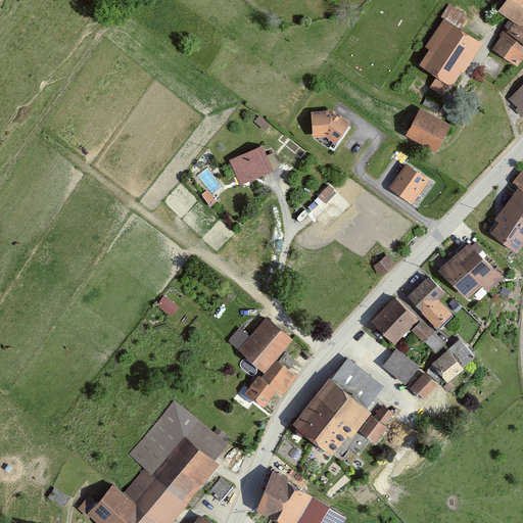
[(490,46),(517,66),(522,57),(522,0),(506,0),(498,11),(510,19),(504,28),(490,46)]
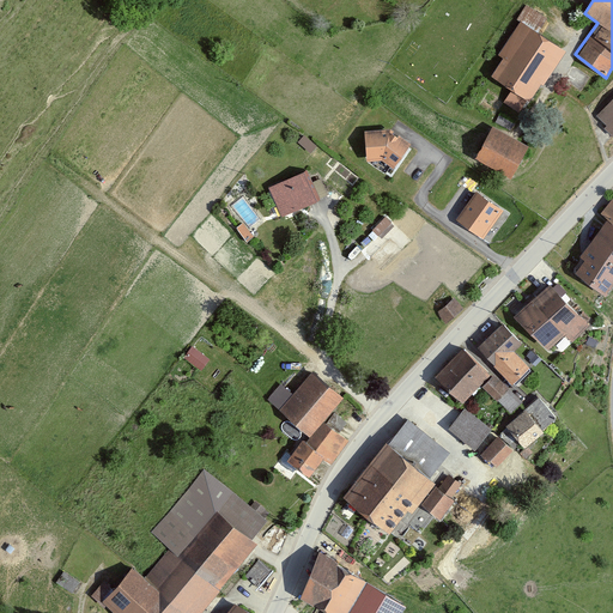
[(530,102),(566,50),(522,19),(486,71),(514,90),(504,104),(520,115),(529,101),(530,102)]
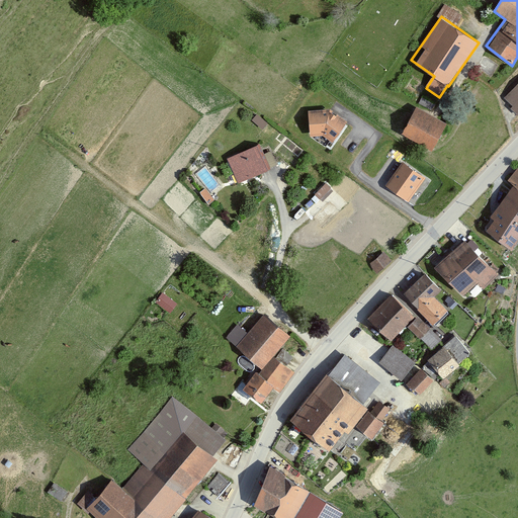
[(517,114),(517,84),(503,100),(517,114)]
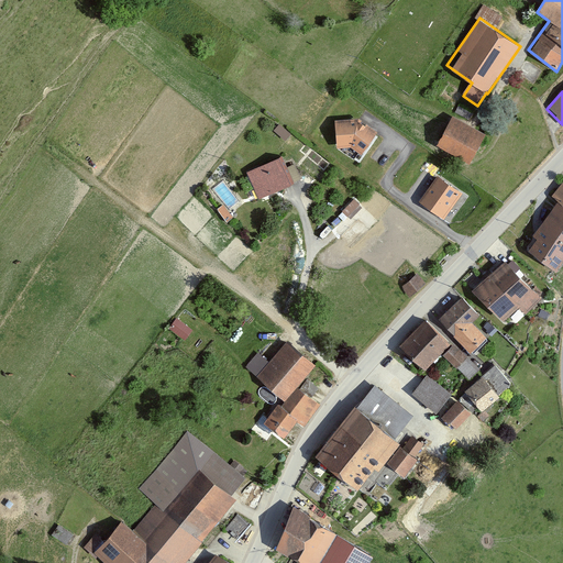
[(486,134),(453,117),(438,145),(471,163),(486,134)]
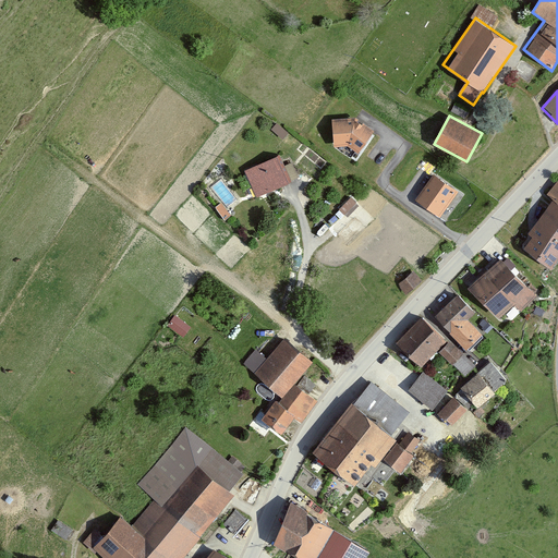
[(359,154),(373,132),(356,118),(335,120),(336,147),(350,146),(359,154)]
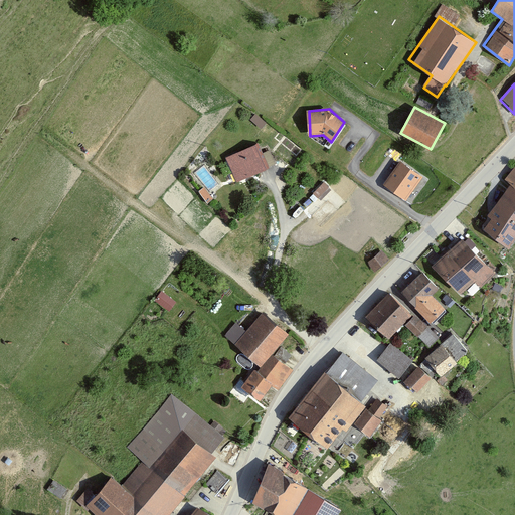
[(251,121),(262,128),(268,120),(258,113),(251,121)]
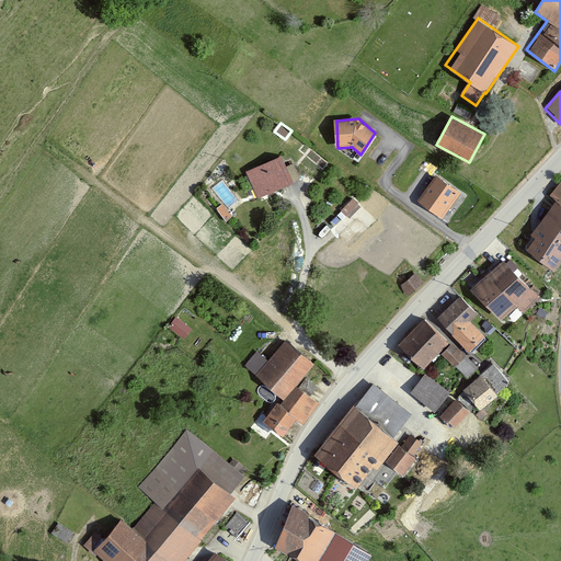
[(289,184),(278,158),(248,172),(260,197),(289,184)]
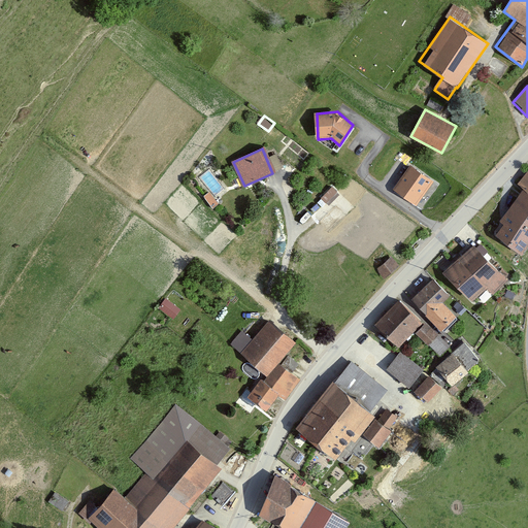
[(434,180),(411,166),(396,189),(418,204),(434,180)]
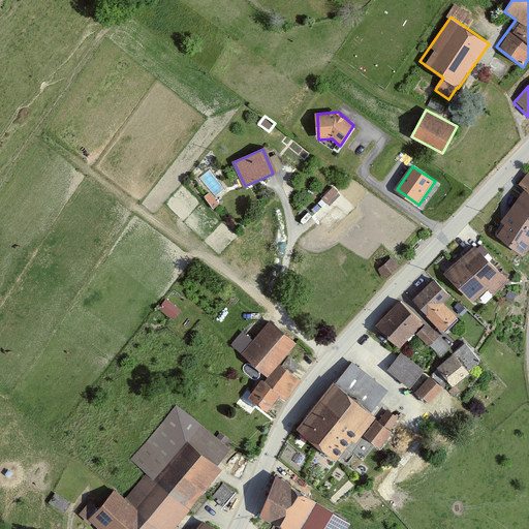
[(528,172),(519,185),(525,189),(524,191),(493,236),(521,254),(528,242),(528,172)]
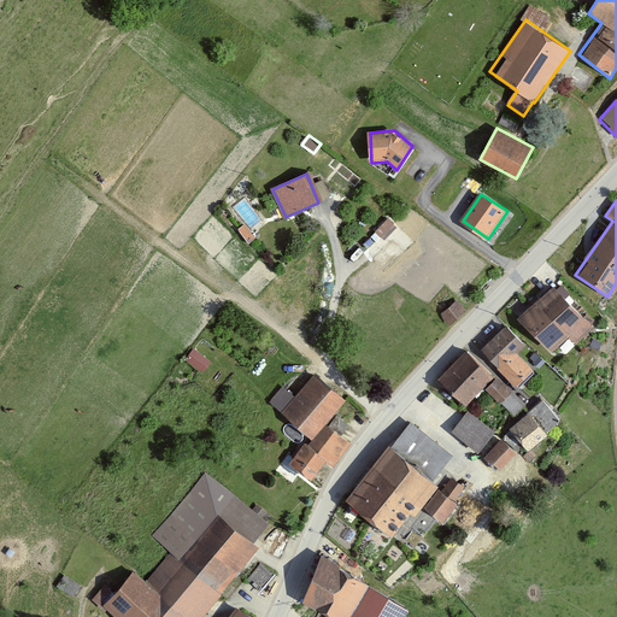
[(247,241),(256,236),(247,222),(240,225),(247,241)]
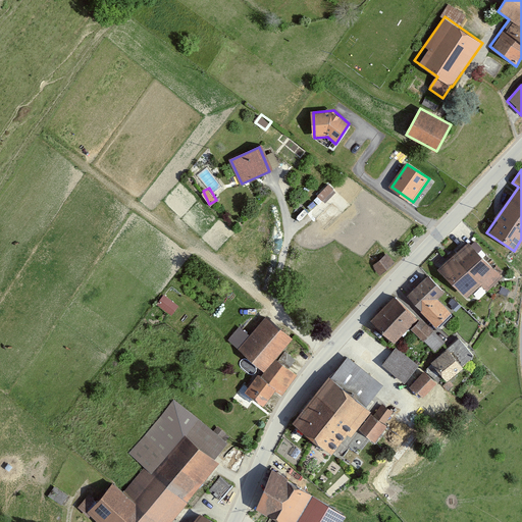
[(324,224),(334,213),(328,207),(318,218),(324,224)]
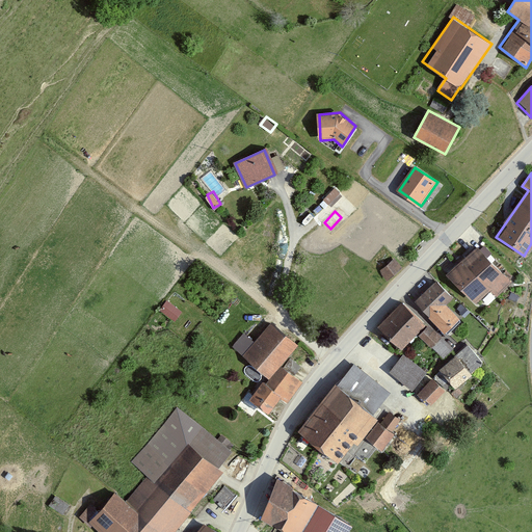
[(475,304),(491,289),(498,296),(512,281),(478,247),(463,262),(461,259),(446,274),(475,304)]
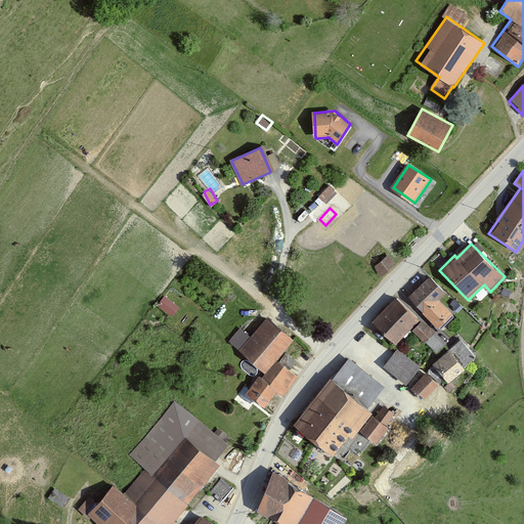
[(375,268),(383,278),(399,266),(390,256),(375,268)]
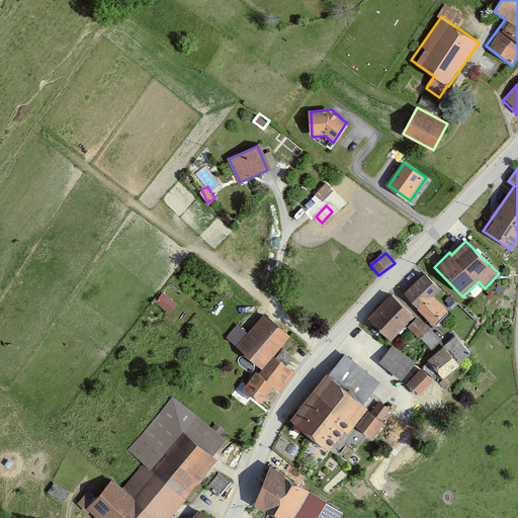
[(442,291),(426,272),(404,292),(433,326),(449,312),(436,296),(442,291)]
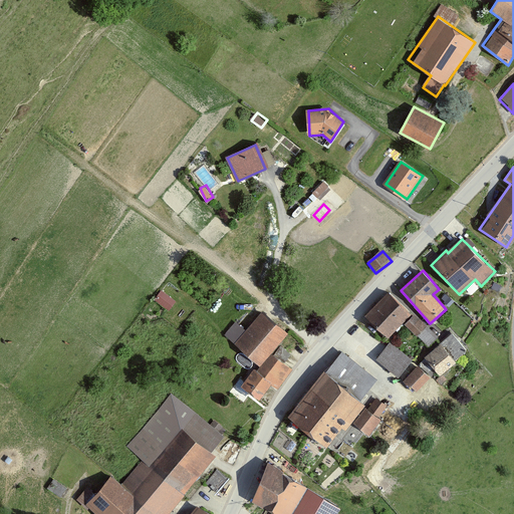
[(155,301),(170,312),(178,302),(163,290),(155,301)]
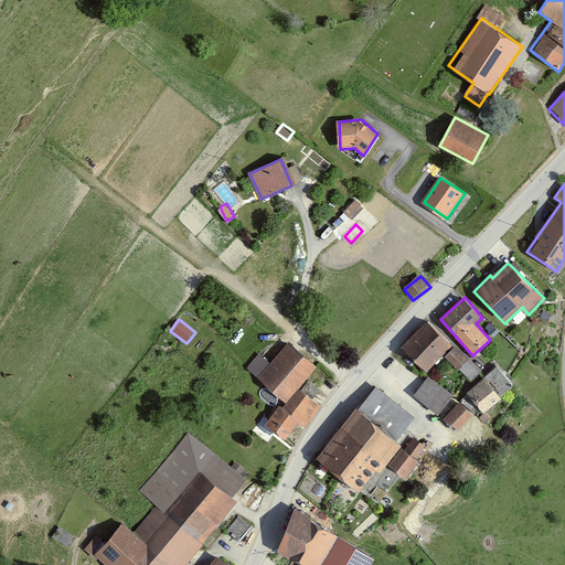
[(454,344),(428,320),(402,348),(427,371),(454,344)]
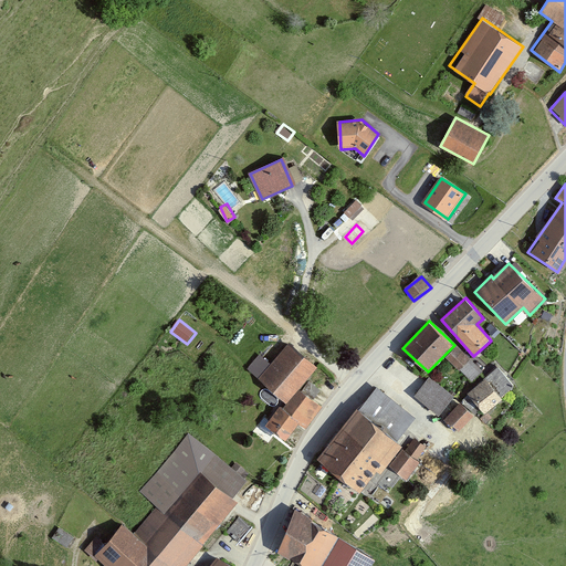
[(286,441),(300,425),(307,430),(324,407),(300,389),(318,367),(291,343),(272,363),(262,355),(250,369),(260,378),(258,380),(283,401),(265,425),(286,441)]
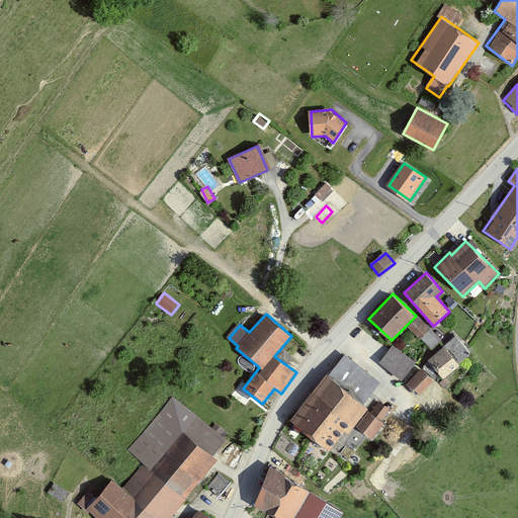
[(409,327),(433,351),(442,342),(419,318),(409,327)]
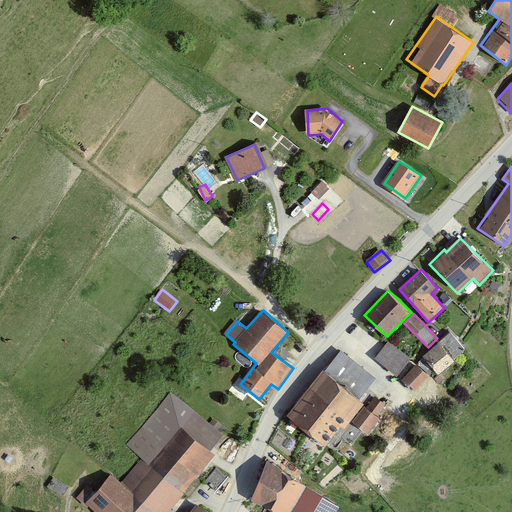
[(450,331),(440,341),(439,341),(423,356),(440,374),(456,358),(466,347),(450,331)]
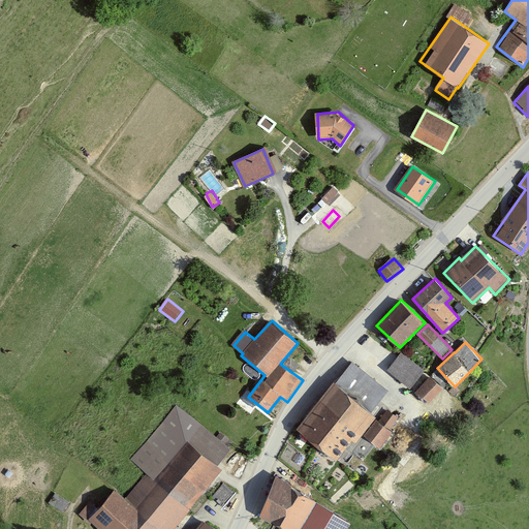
[(425,371),(402,352),(387,371),(410,389),(425,371)]
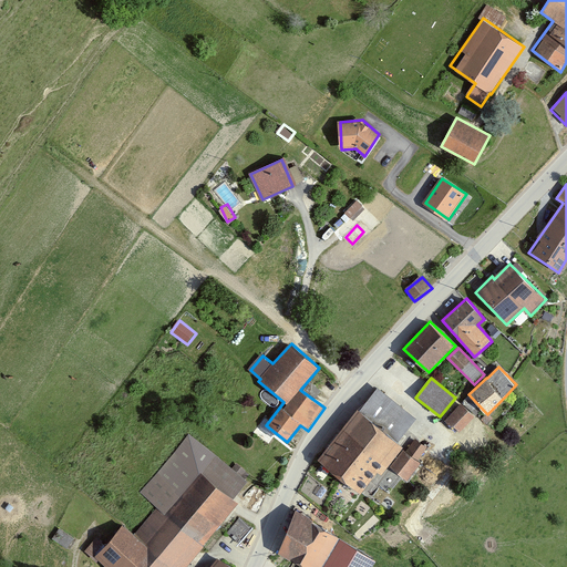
[(359,492),(375,472),(384,478),(392,468),(406,480),(420,463),(416,461),(428,449),(414,437),(405,449),(399,443),(418,419),(377,387),(318,460),(359,492)]
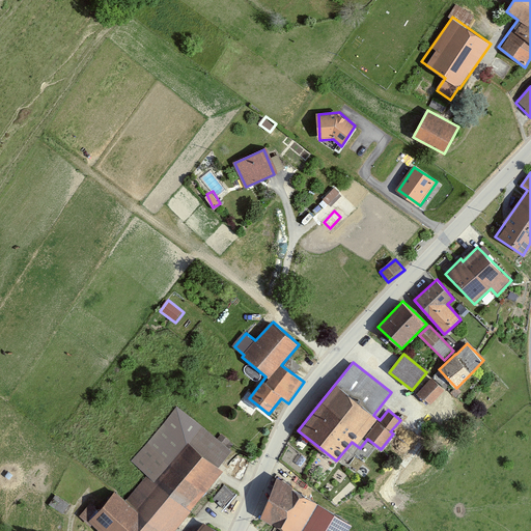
[(430,407),(445,390),(431,378),(417,394),(430,407)]
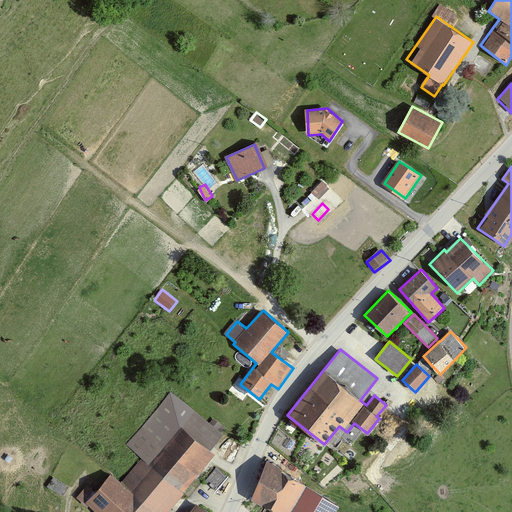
[(167,511),(215,454),(211,450),(224,435),(193,410),(181,425),(174,420),(159,438),(145,426),(127,446),(142,459),(122,483),(111,473),(86,503),(96,511),(167,511)]
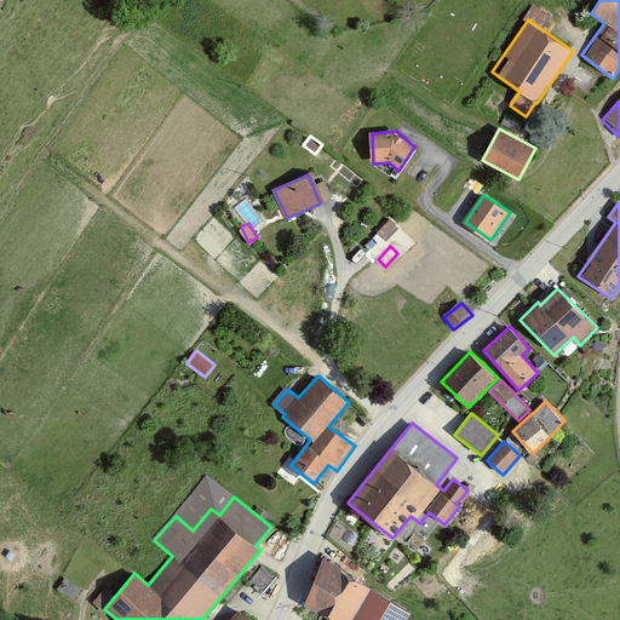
[(305,604),(332,619),(363,619),(380,593),(325,558),(305,604)]
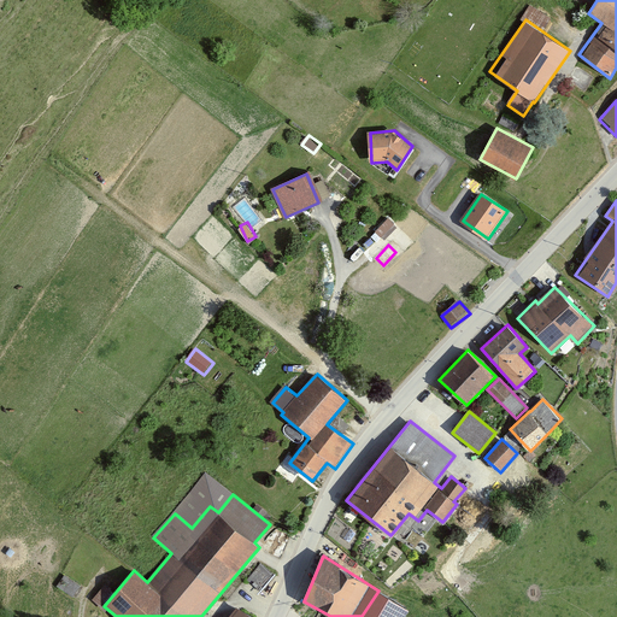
[(280,576),(262,562),(247,579),(265,594),(280,576)]
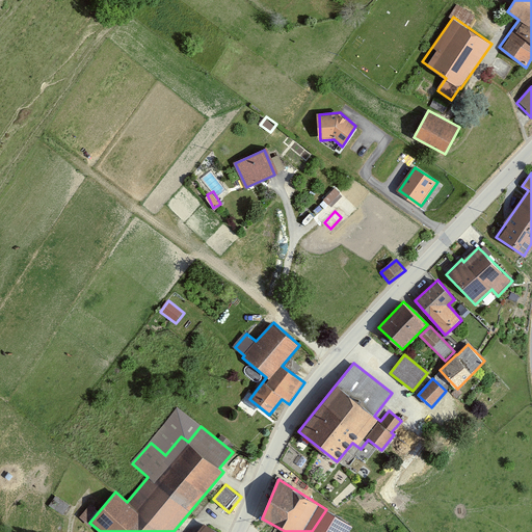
[(221,531),(206,520),(195,531),(221,531)]
